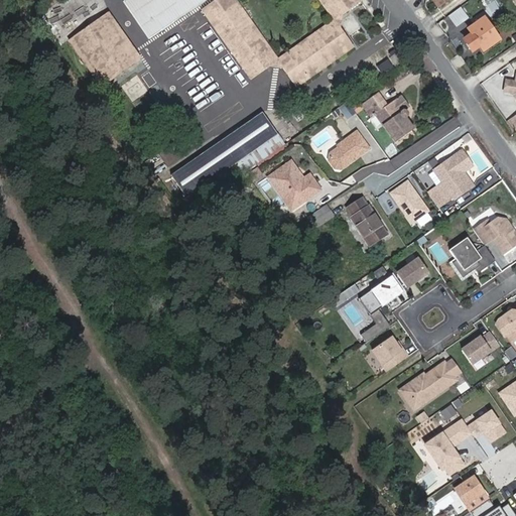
[(150,12),(166,0),(127,0),(125,2),(149,38),(162,29),(150,12)]
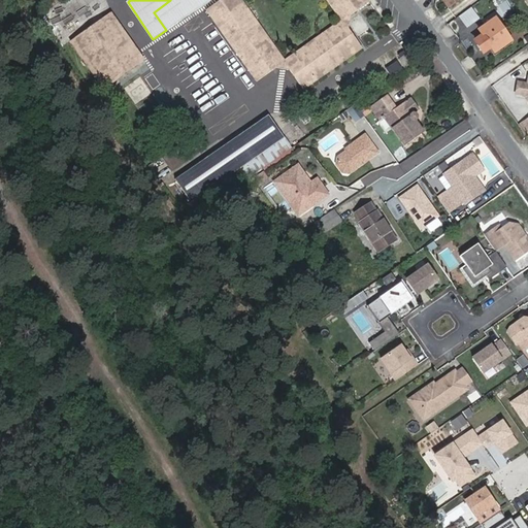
[(170,0),(154,12),(166,30),(209,0),(170,0)]
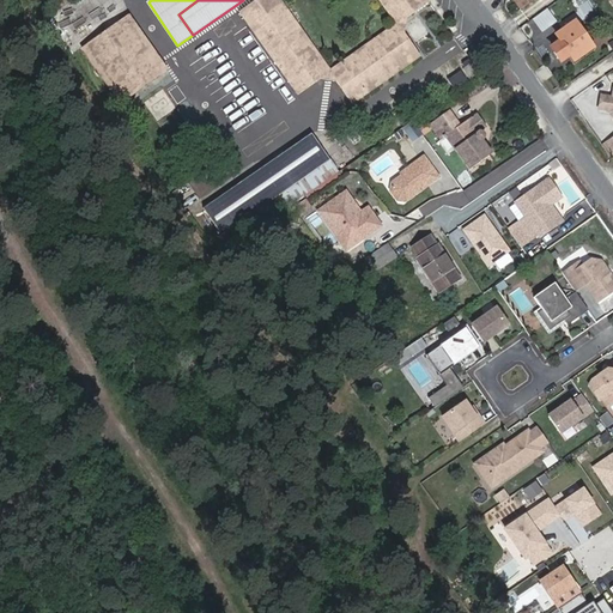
[(326,76),(273,0),(259,0),(241,13),(298,96),(320,80),(326,76)]
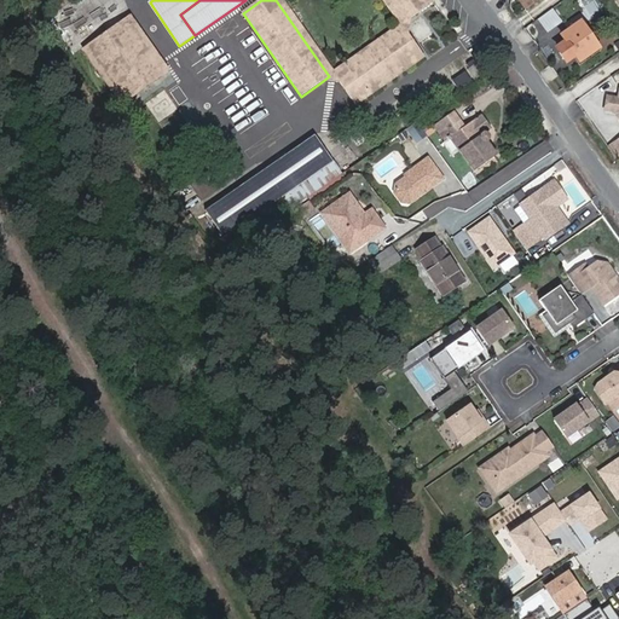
[(282,0),(276,0),(329,76),(323,81),(340,82),(335,76),(405,27),(409,33),(412,19),(408,22),(393,0),(387,0),(403,23),(334,71),(282,0)]
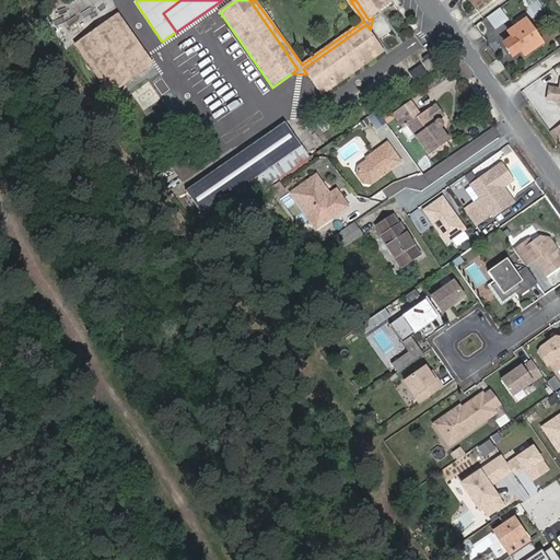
[(395,2),(393,0),(356,0),(369,20),(373,18),(395,2)]
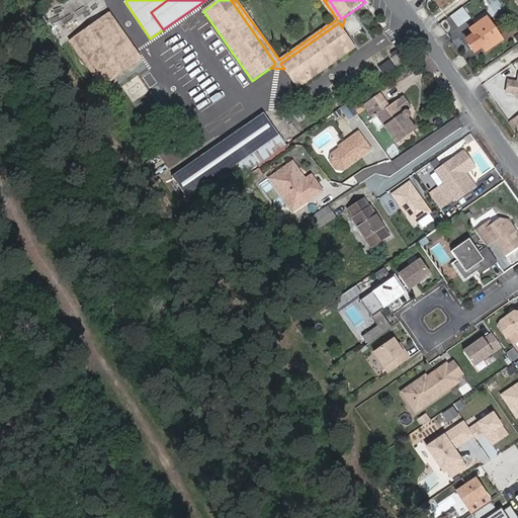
[(496,0),(489,0),(487,2),(494,13),(502,8),(496,0)]
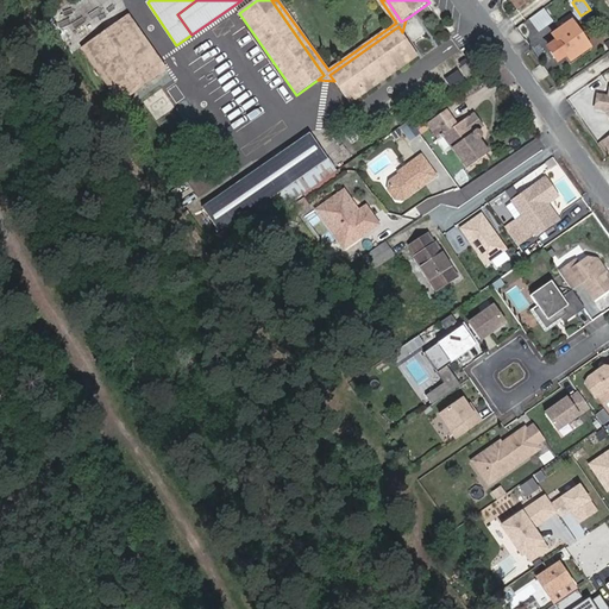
[(542,13),(531,22),(535,30),(547,22),(542,13)]
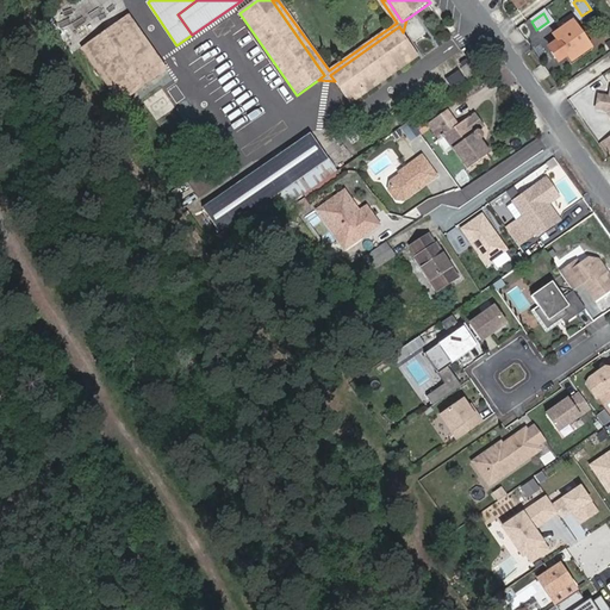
[(167,72),(129,16),(81,48),(119,104),(167,72)]
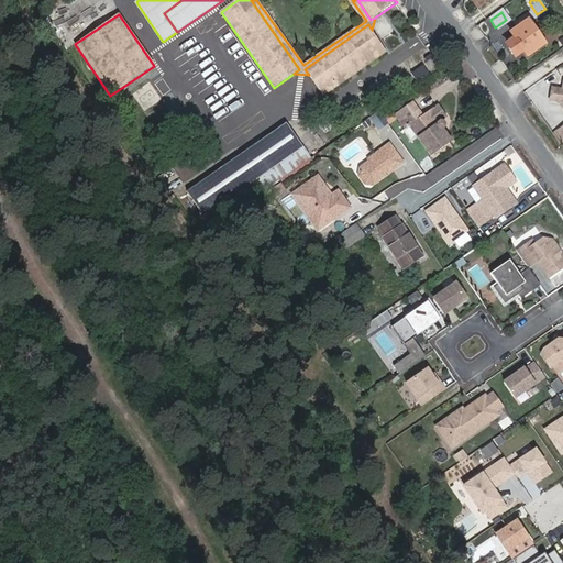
[(507,46),(514,55),(522,48),(528,56),(544,43),(528,20),(510,32),(516,40),(507,46)]
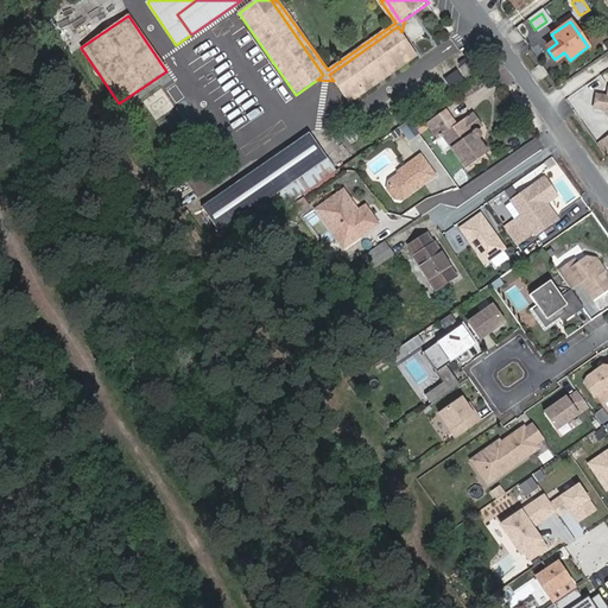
[(329,75),(334,81),(349,101),(418,55),(401,32),(398,26),(329,75)]
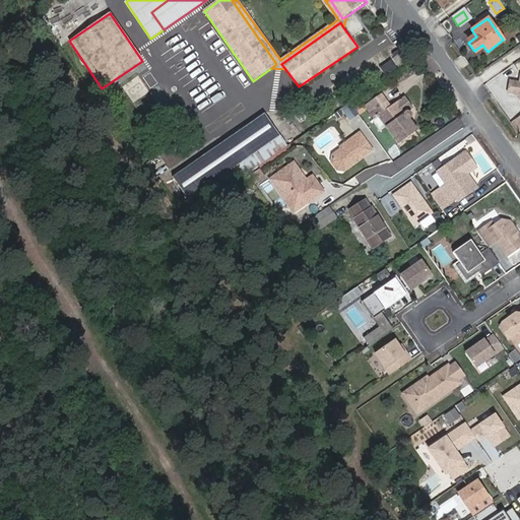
[(395,58),(400,65),(407,60),(402,53),(395,58)]
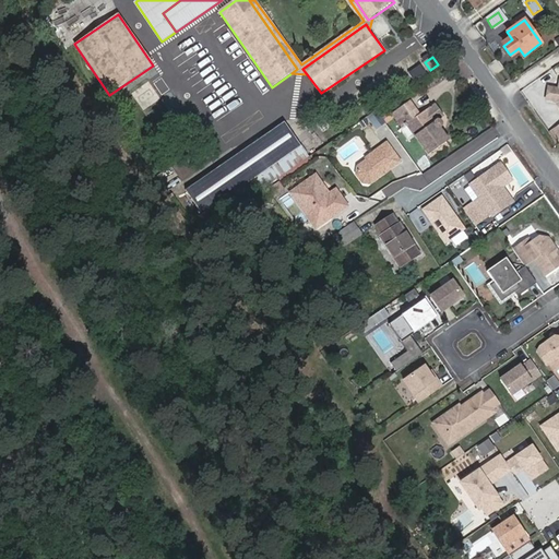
[(423,63),(409,73),(414,81),(428,71),(423,63)]
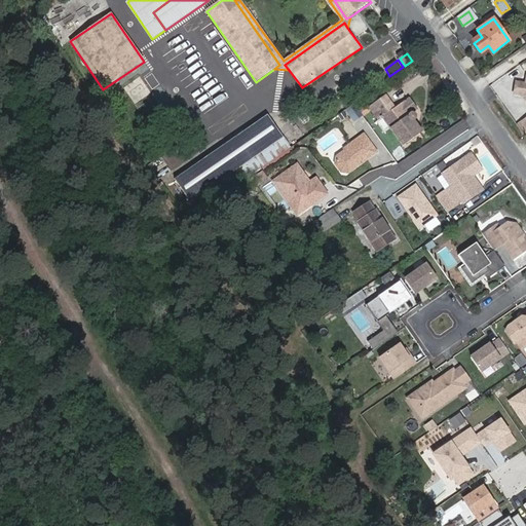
[(525,78),(525,83),(516,82),(514,94),(523,95),(523,97),(525,101),(525,78)]
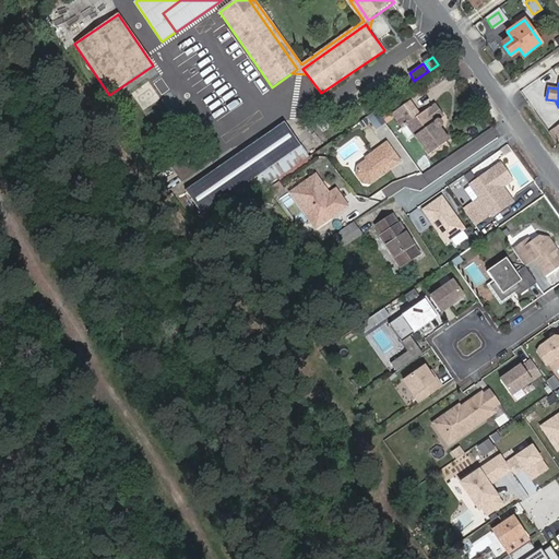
[(445,126),(450,123),(449,120),(450,117),(448,114),(453,110),(444,97),(428,109),(418,95),(400,107),(411,122),(415,119),(437,151),(453,139),(445,126)]
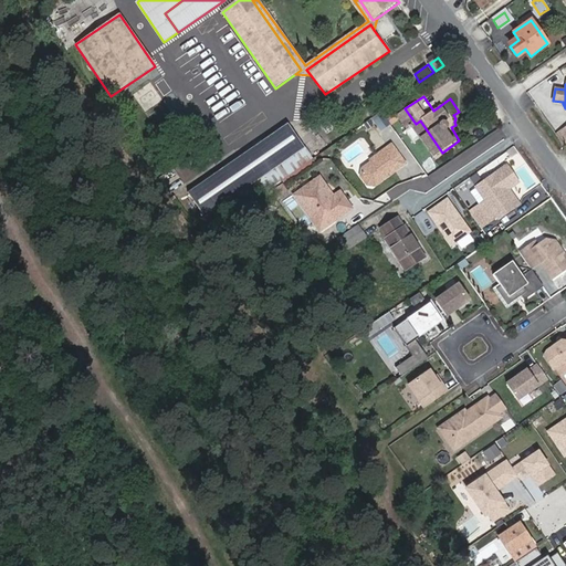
[(270,189),(271,190),(313,159),(289,124),(188,192),(206,219),(238,195),(241,199),(264,185),(268,190),(270,189)]
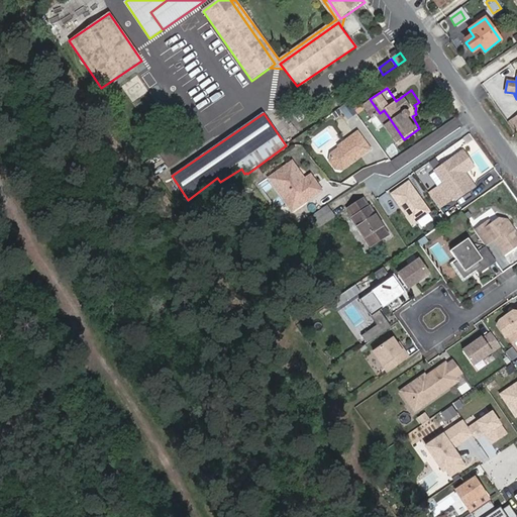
[(423,125),(416,114),(412,116),(419,128),(423,125)]
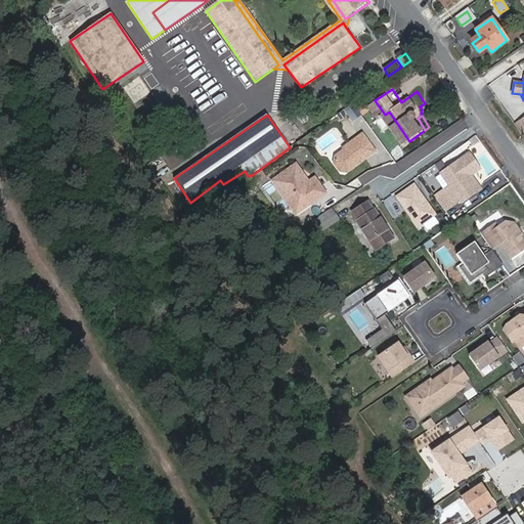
[(360,131),(344,145),(343,150),(341,150),(334,156),(333,162),(339,170),(346,171),(374,148),(360,131)]
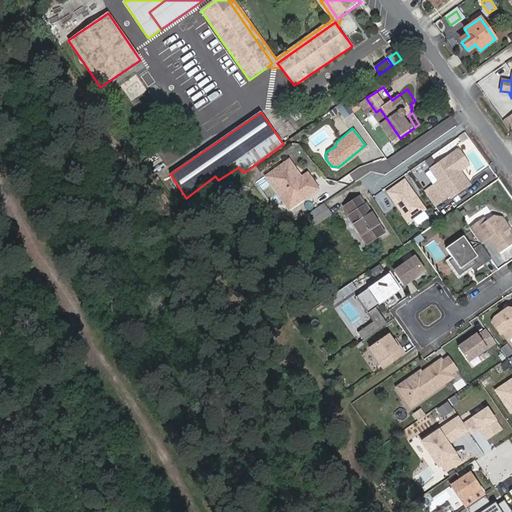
[(453,197),(469,186),(456,168),(467,160),(458,149),(432,168),(440,180),(434,185),(444,200),(451,195),(453,197)]
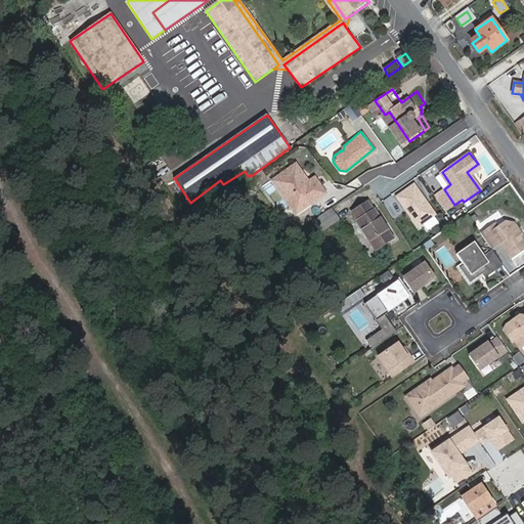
[(309,181),(296,163),(277,176),(302,212),(328,194),(315,176),(309,181)]
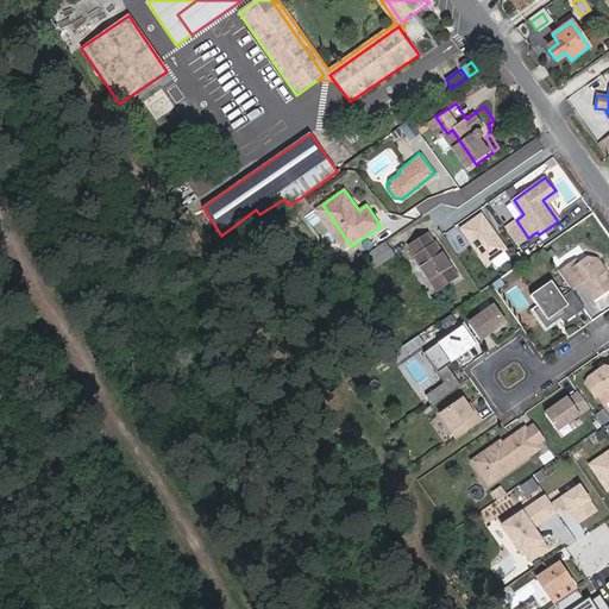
[(542,200),(558,221),(562,218),(550,202),(560,195),(556,190),(542,200)]
